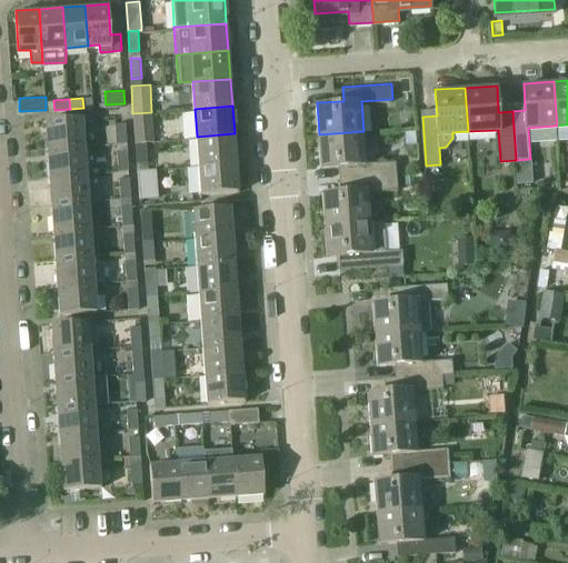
[(151,112),(132,113),(135,141),(136,141),(146,140),(153,140),(151,112)]
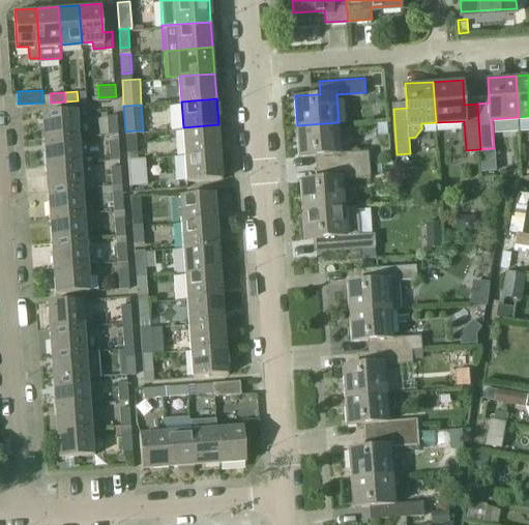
[(45,137),(78,135),(76,109),(42,111),(45,137)]
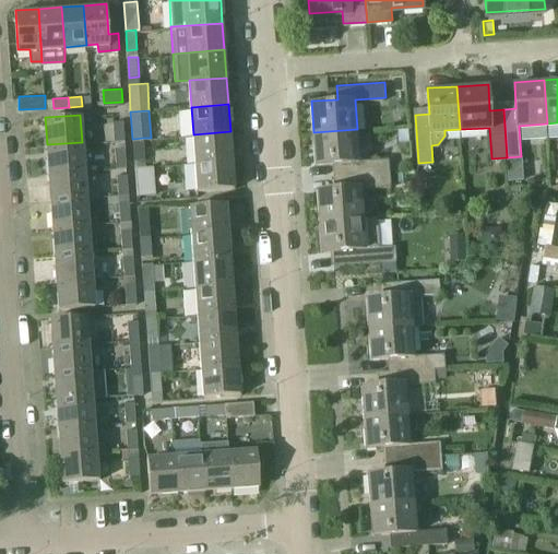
[(115,140),(125,139),(123,119),(114,120),(115,140)]
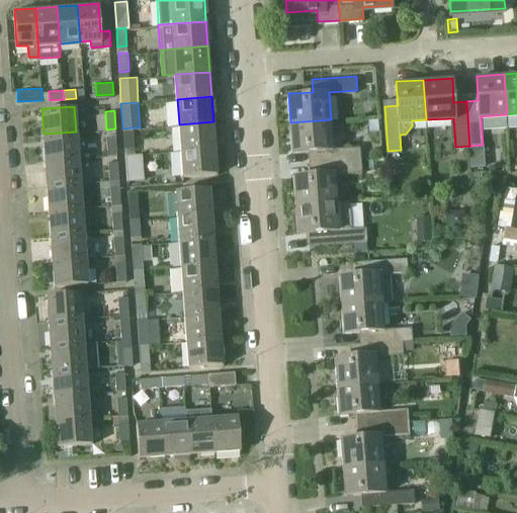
[(333,147),(331,119),(290,122),(292,151),(317,149),(318,161),(361,158),(360,145),(333,147)]
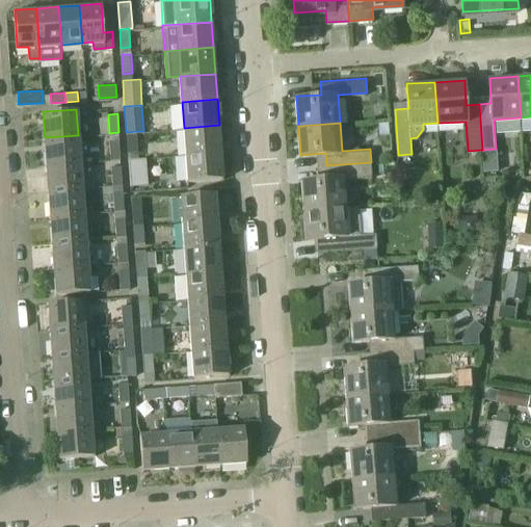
[(186,153),(220,150),(219,125),(184,128),(186,153)]
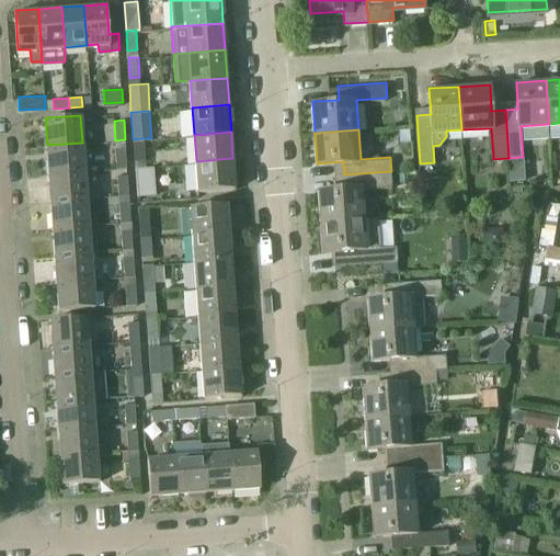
[(144,138),(134,139),(136,159),(145,158),(144,138)]
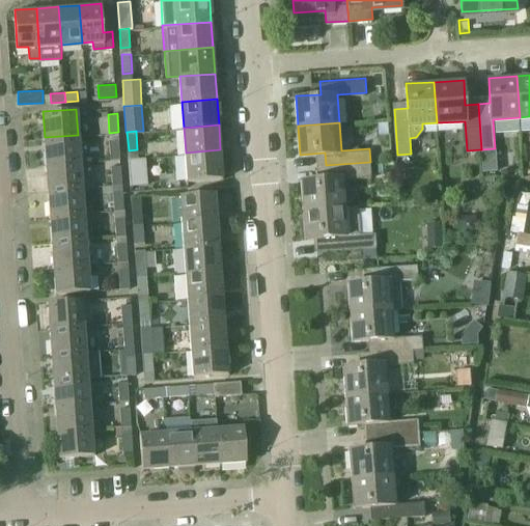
[(80,161),(78,135),(45,137),(47,163),(80,161)]
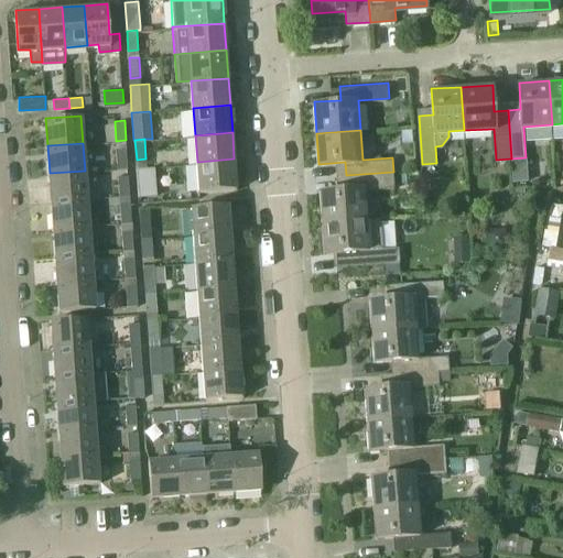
[(118,167),(128,167),(127,148),(117,148),(118,167)]
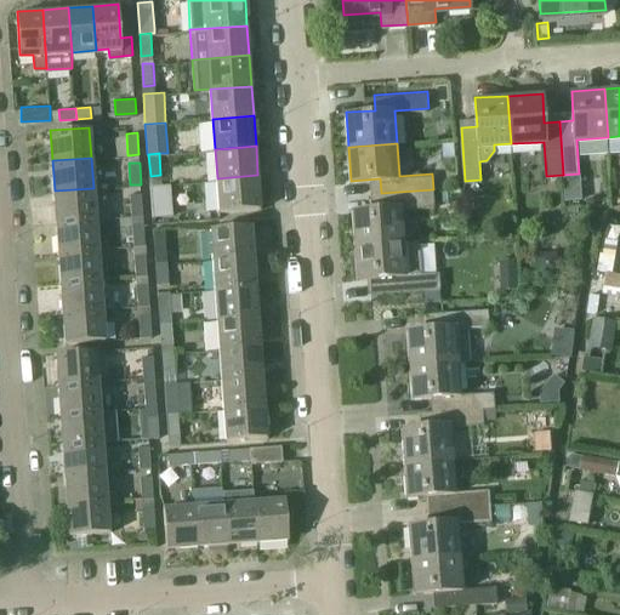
[(257,175),(217,178),(220,209),(260,206),(257,175)]
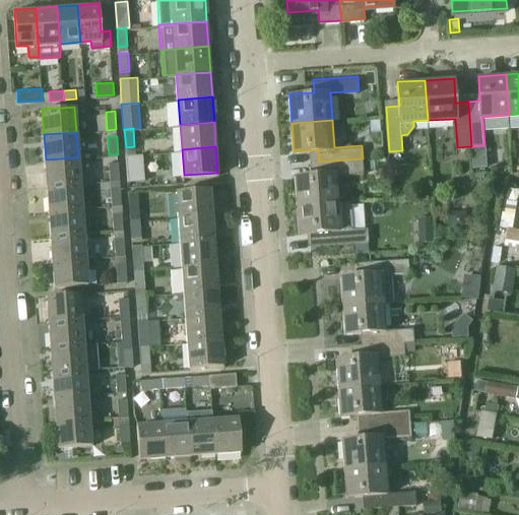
[(135,153),(126,154),(128,173),(128,180),(144,179),(142,152),(135,153)]
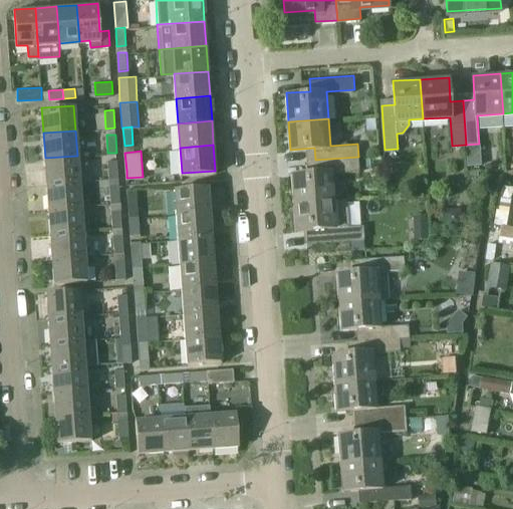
[(79,180),(77,156),(45,158),(46,183),(79,180)]
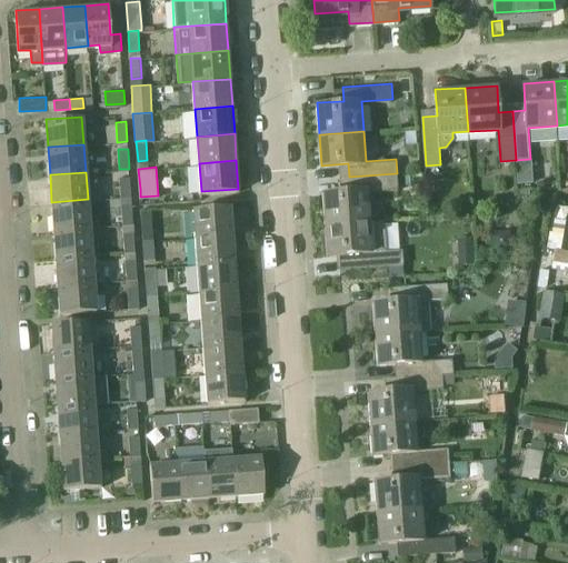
[(398,188),(397,173),(349,177),(349,190),(322,192),(325,223),(369,220),(367,190),(398,188)]
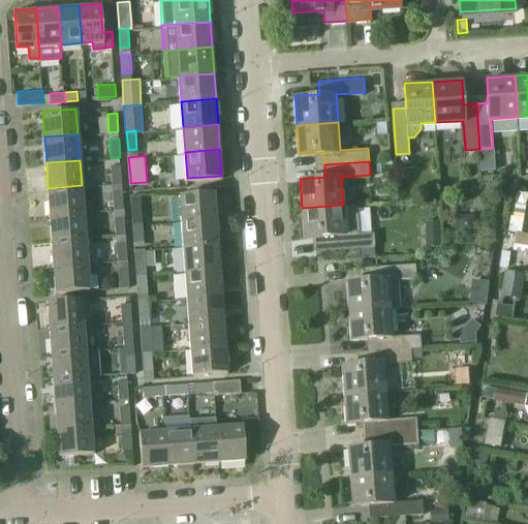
[(113,183),(122,183),(121,163),(112,164),(113,183)]
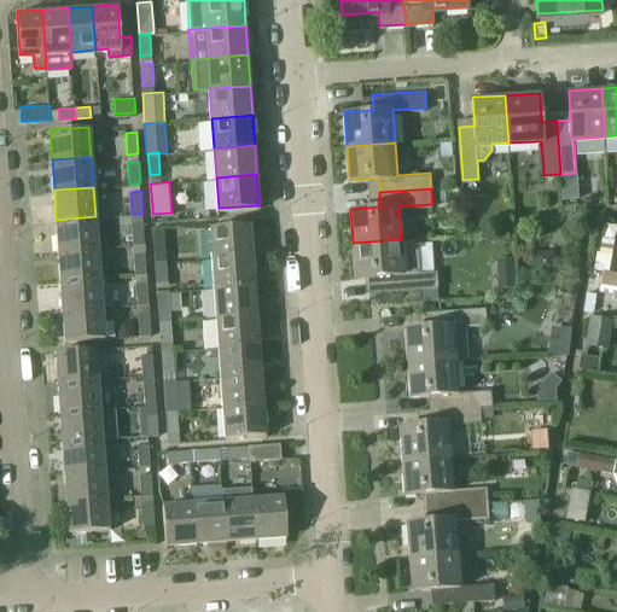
[(98,246),(95,216),(56,220),(58,249),(98,246)]
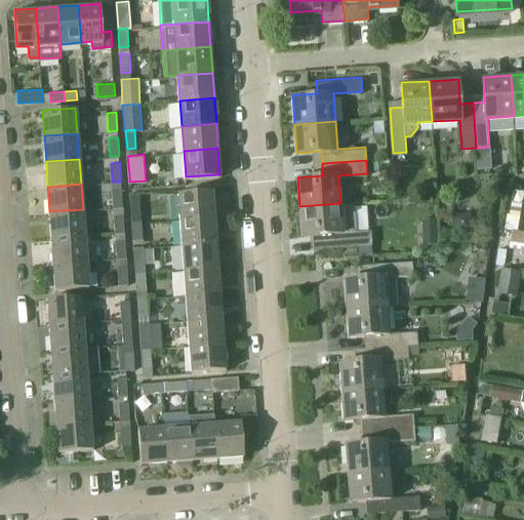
[(114,207),(123,206),(121,188),(113,189),(114,207)]
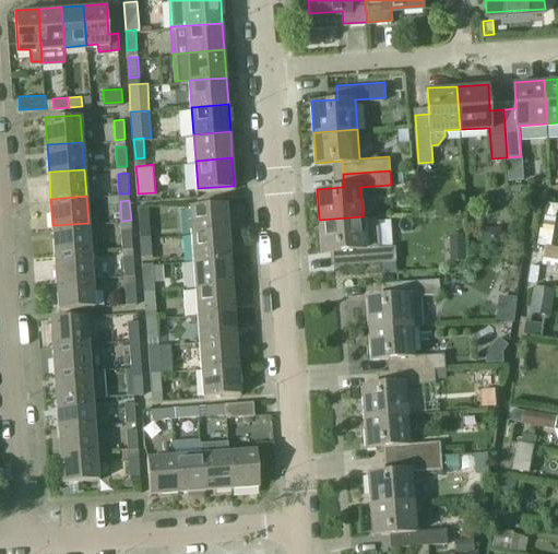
[(191,232),(228,230),(226,202),(189,204),(191,232)]
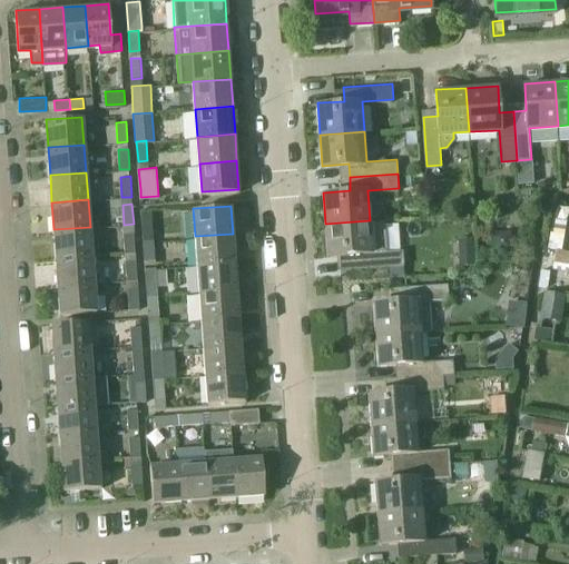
[(151,211),(141,213),(143,233),(153,231),(151,211)]
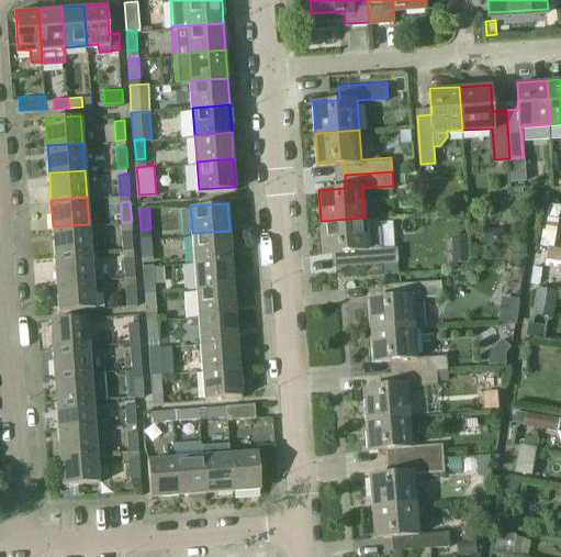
[(543,226),(540,243),(548,244),(560,246),(560,216),(548,214),(546,227),(543,226)]
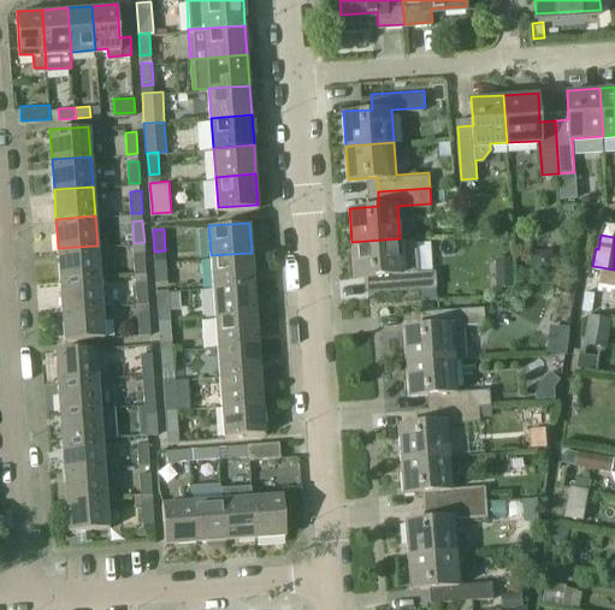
[(415,237),(400,238),(352,242),(354,276),(383,273),(384,288),(437,284),(436,268),(418,270),(415,237)]
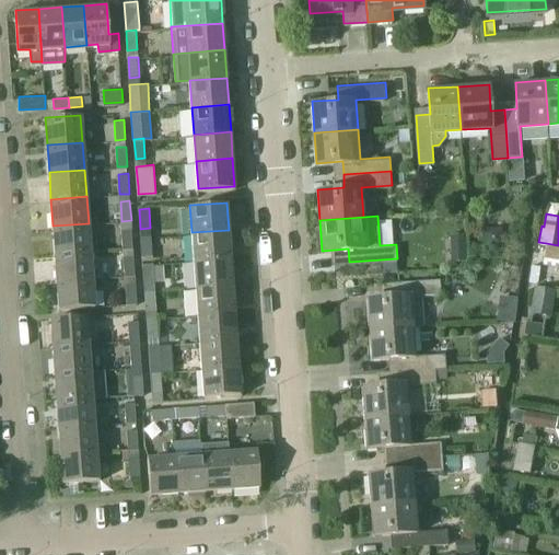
[(90,251),(89,223),(53,226),(55,253),(90,251)]
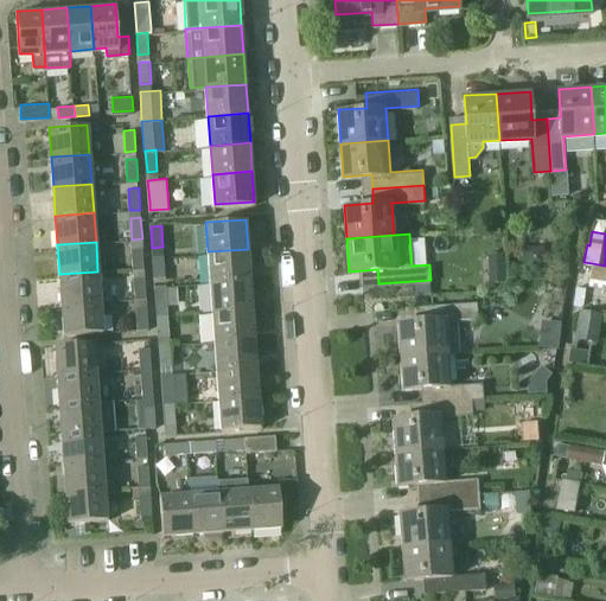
[(533,244),(522,245),(524,268),(546,266),(544,254),(533,244)]
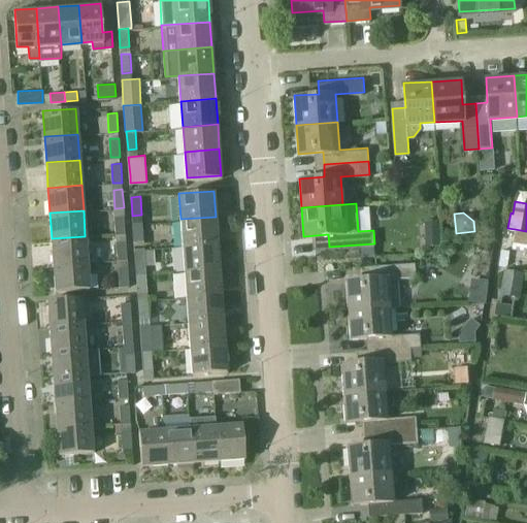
[(124,215),(114,216),(117,234),(126,233),(124,215)]
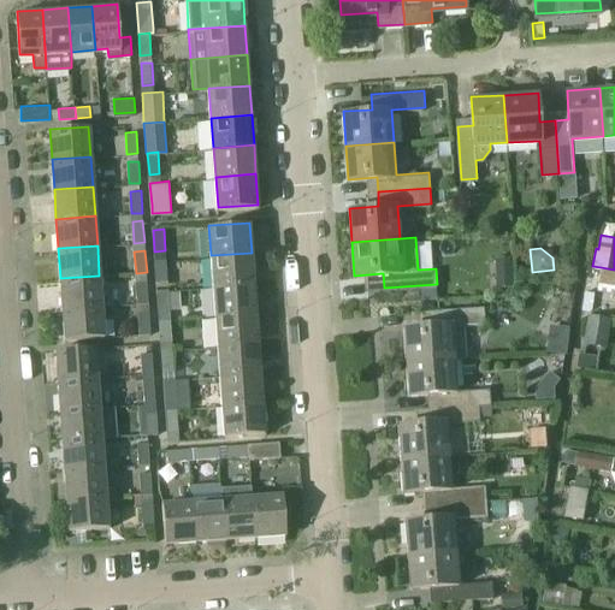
[(254,282),(252,253),(211,255),(213,284),(254,282)]
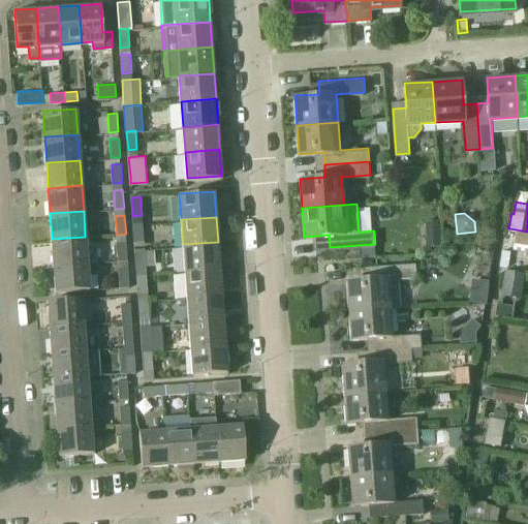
[(439,244),(439,219),(426,220),(427,245),(439,244)]
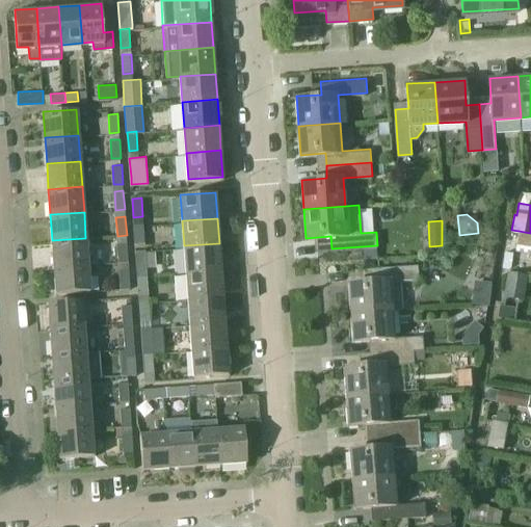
[(143,224),(134,225),(135,243),(144,242),(143,224)]
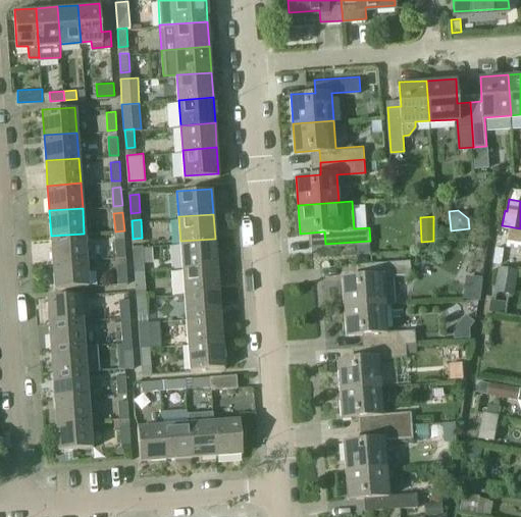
[(520,228),(509,226),(507,238),(520,240),(520,228)]
